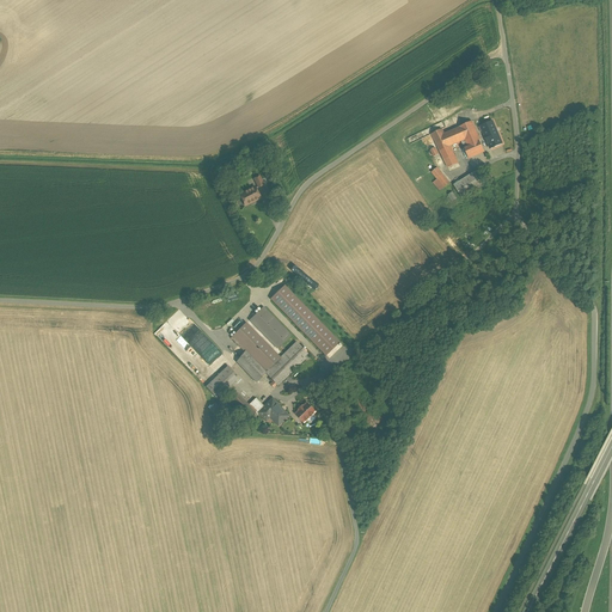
[(472,122),(460,127),(445,134),(451,146),(461,141),(469,159),(469,158),(484,152),(479,141),(481,140),(472,122)]
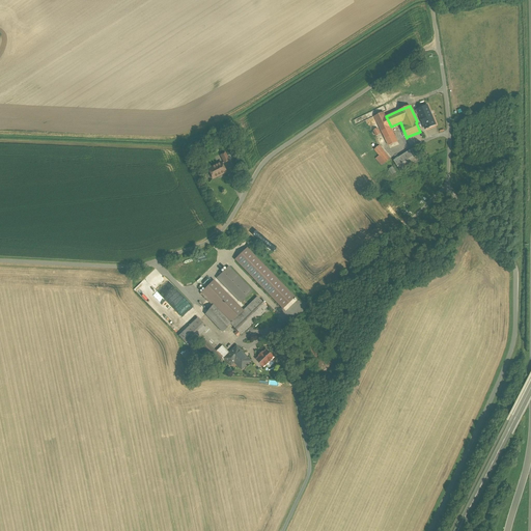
[(427,106),(417,110),(425,130),(436,124),(434,119),(432,120),(429,111),(427,106)]
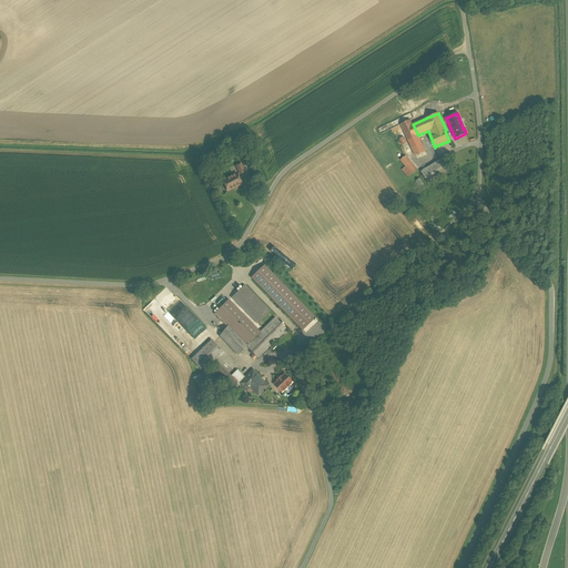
[(413,124),(411,120),(401,124),(416,155),(425,151),(413,124)]
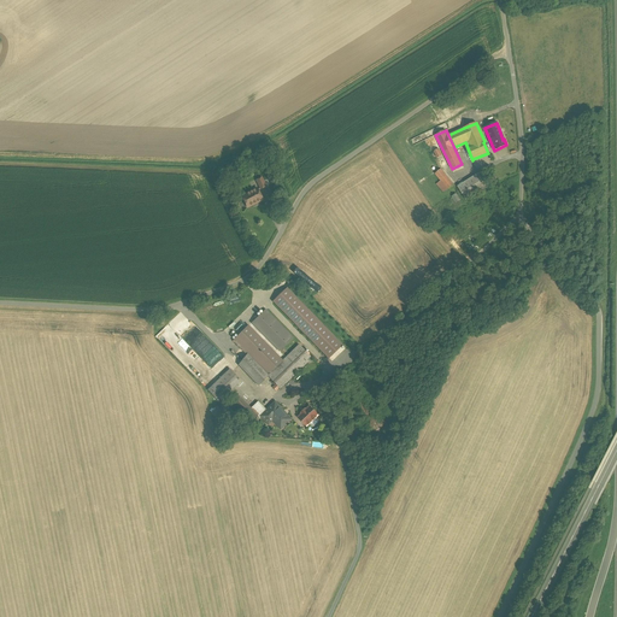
[(453,184),(441,170),(435,174),(441,181),(438,184),(444,193),(453,184)]
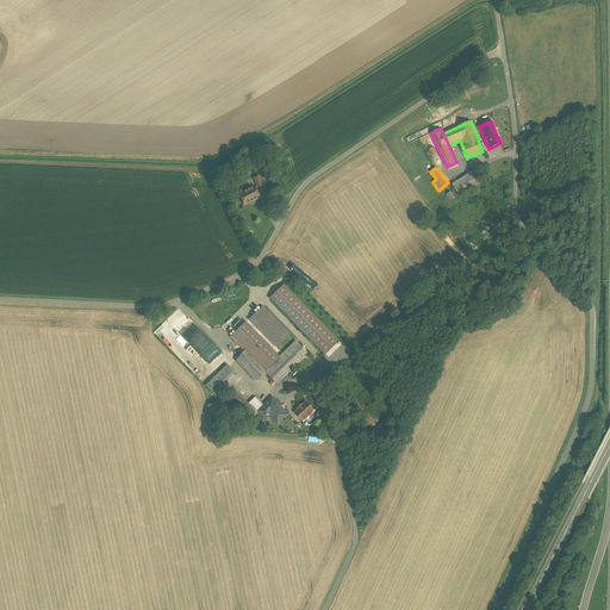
[(473,172),(453,185),(461,198),(481,185),(473,172)]
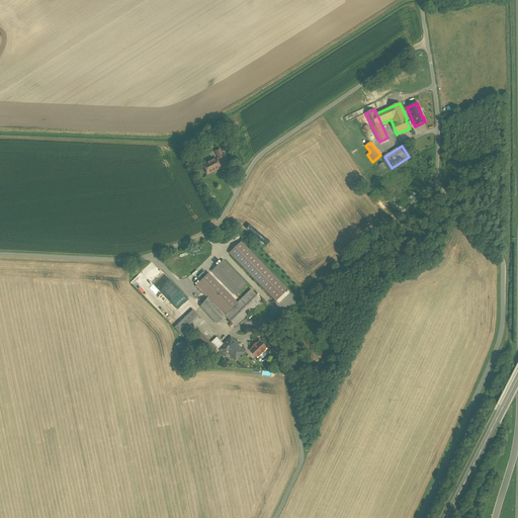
[(220,150),(216,152),(219,159),(224,157),(227,155),(224,151),(222,153),(220,150)]
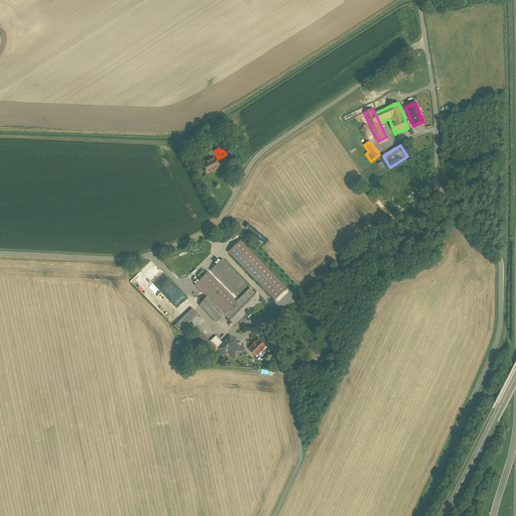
[(215,158),(203,164),(207,173),(220,167),(215,158)]
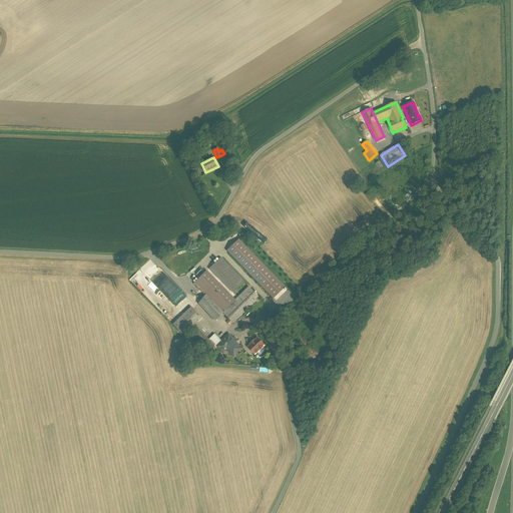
[(286,288),(238,239),(226,251),(274,299),(286,288)]
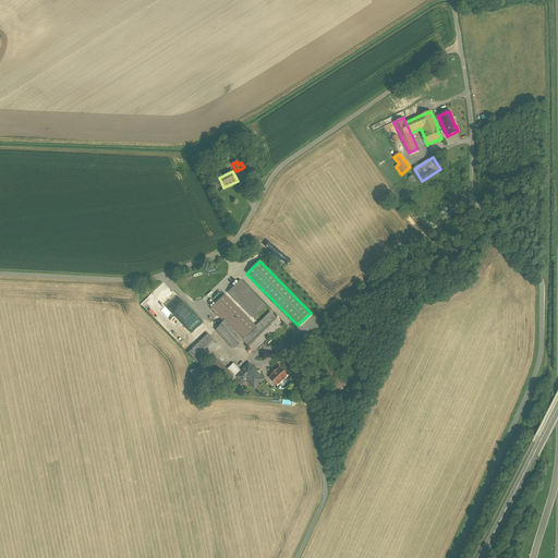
[(241,280),(227,293),(252,318),(265,305),(241,280)]
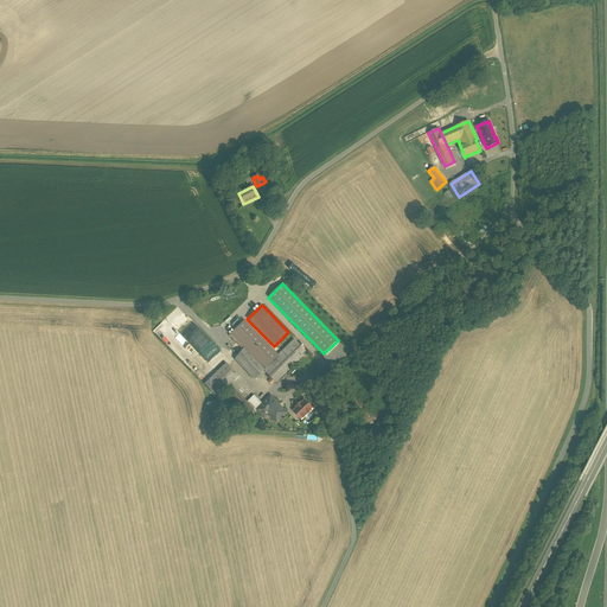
[(230,336),(244,350),(263,370),(279,355),(244,320),(235,331),(230,336)]
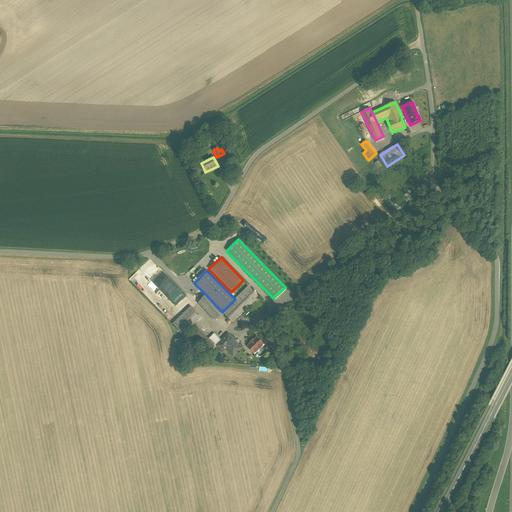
[(222,312),(206,295),(198,303),(215,320),(223,313),(233,323),(259,297),(248,286),(235,299),(222,312)]
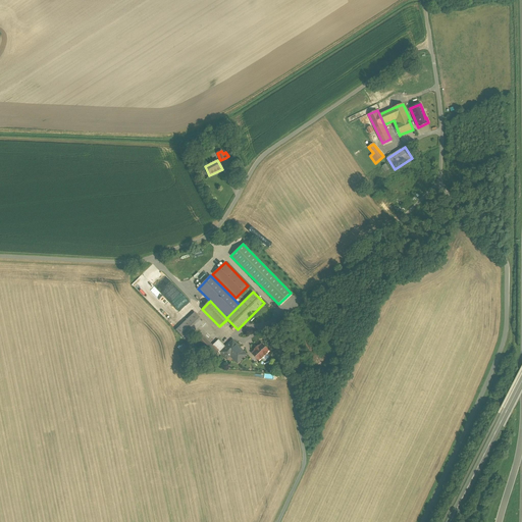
[(201,319),(194,312),(174,330),(186,341),(193,333),(190,330),(201,319)]
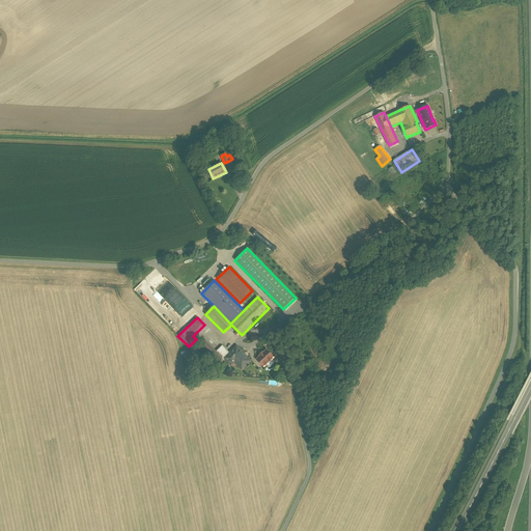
[(208,328),(205,324),(204,325),(193,336),(196,339),(208,328)]
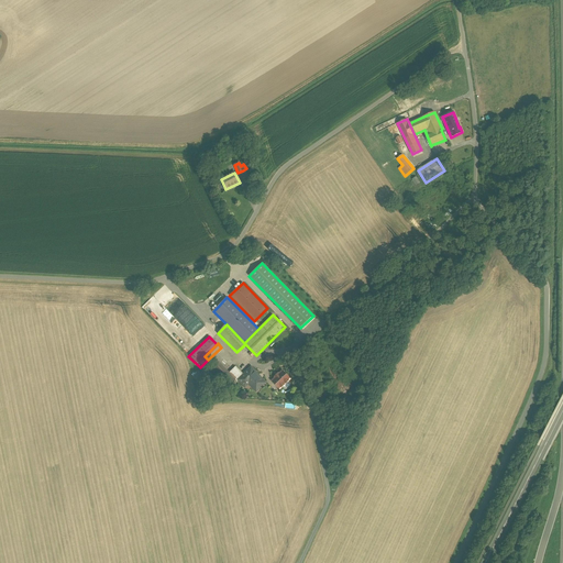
[(232,375),(217,361),(209,368),(216,375),(218,373),(223,378),(220,382),(227,388),(230,385),(235,379),(232,375)]
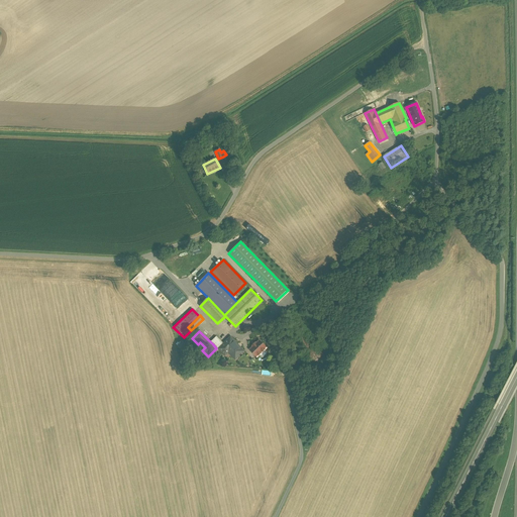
[(244,351),(237,344),(231,338),(231,337),(218,349),(224,355),(229,351),(232,354),(231,355),(235,359),(244,351)]
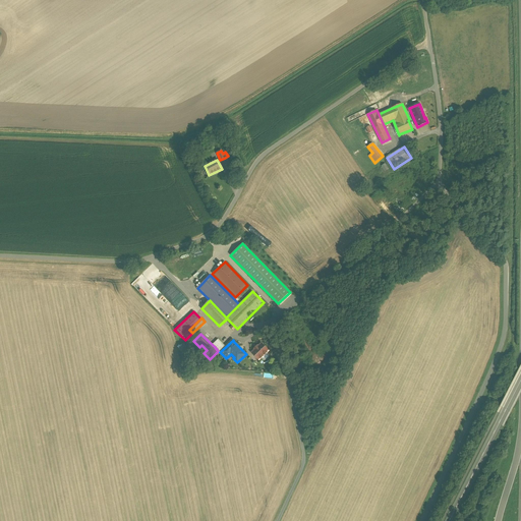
[(254,349),(251,352),(259,360),(270,351),(262,342),(258,346),(257,345),(253,349),(254,349)]
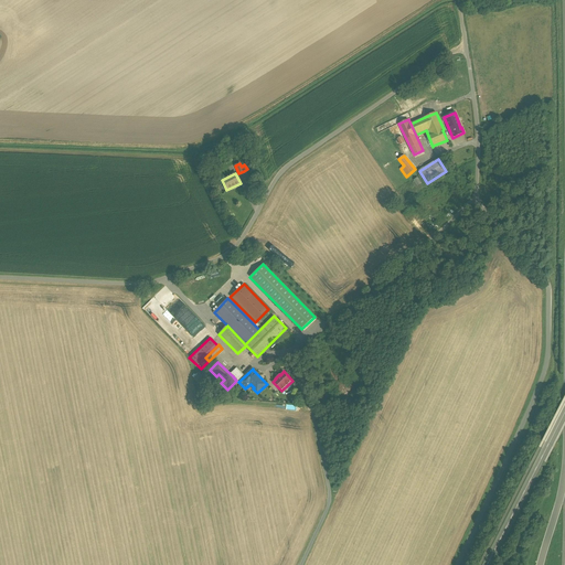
[(201,386),(206,381),(199,373),(193,379),(201,386)]
